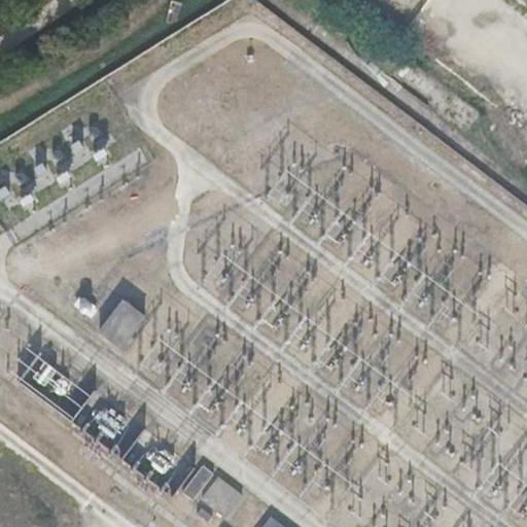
[(144,317),(121,301),(97,334),(117,351),(144,317)]
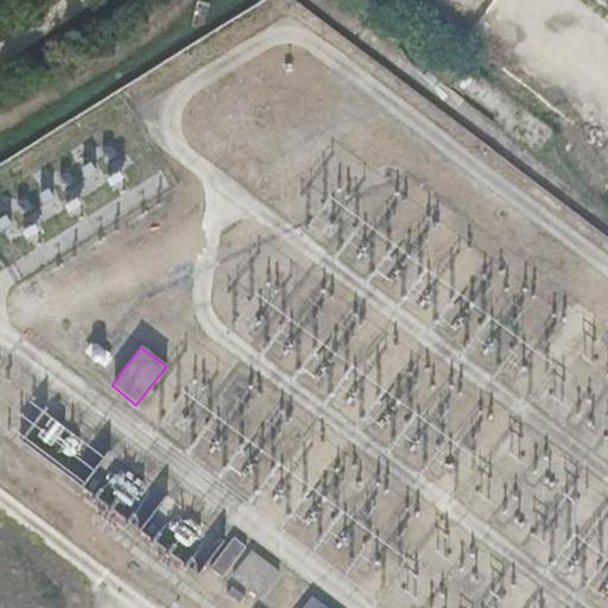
[(244,546),(232,538),(209,568),(221,577),(244,546)]
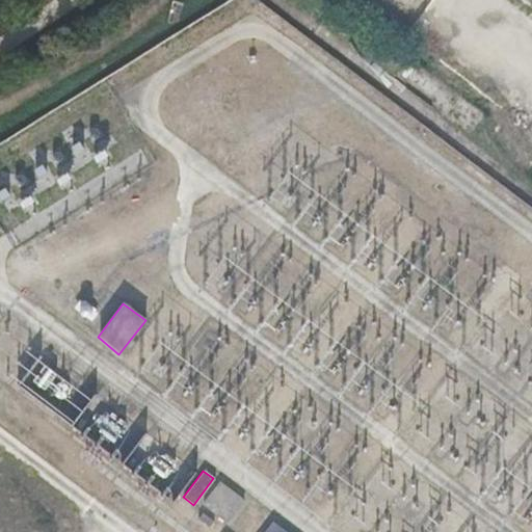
[(243,500),(218,481),(202,504),(225,523),(243,500)]
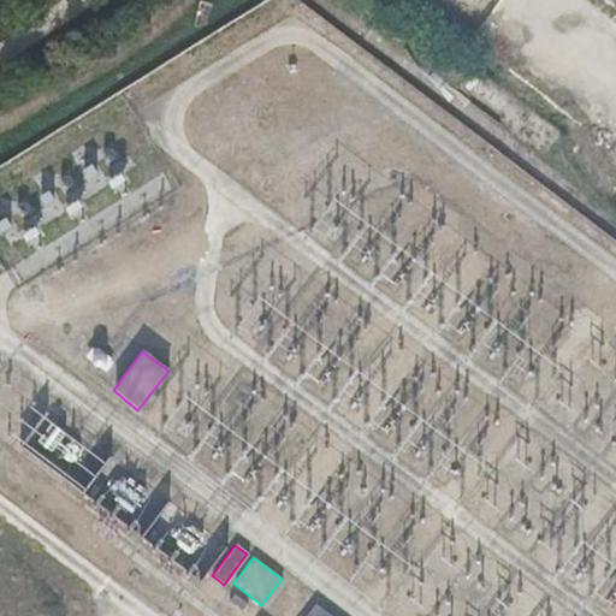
[(246,603),(234,594),(227,600),(241,610),(246,603)]
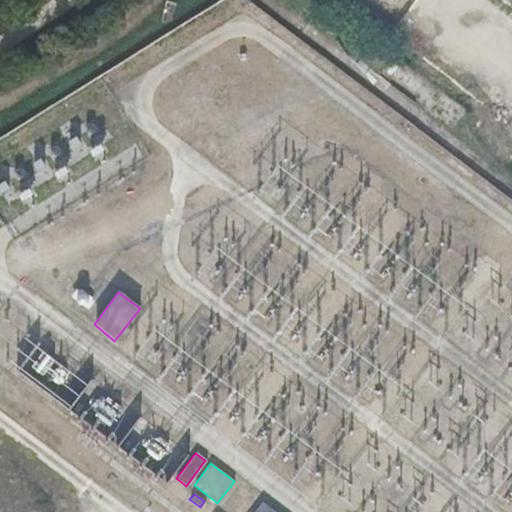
[(274,511),(262,503),(253,511),(274,511)]
